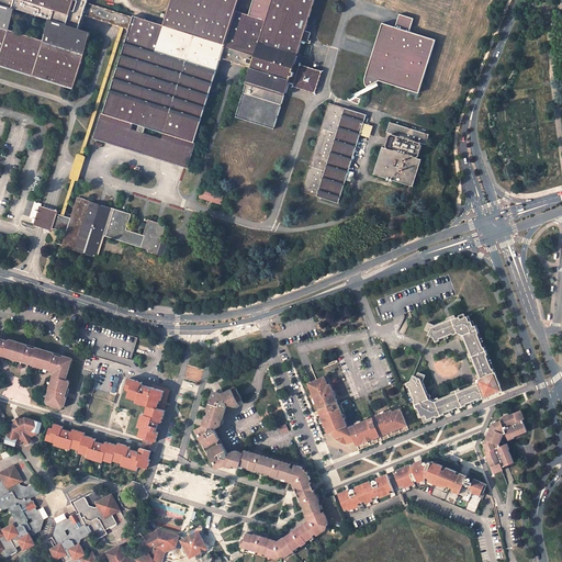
[(0,0),(0,58),(76,82),(91,32),(79,29),(83,14),(130,29),(103,114),(134,124),(139,125),(138,131),(145,133),(146,127),(164,133),(194,143),(221,58),(251,67),(236,116),(274,128),(290,80),(294,81),(293,85),(294,87),(314,93),(316,91),(322,72),(321,70),(302,65),(300,66),(299,69),(294,68),(303,41),(306,31),(315,0),(272,0),(267,20),(249,14),(236,10),(238,0),(171,0),(165,25),(134,15),(133,18),(88,3),(88,0),(0,0)]
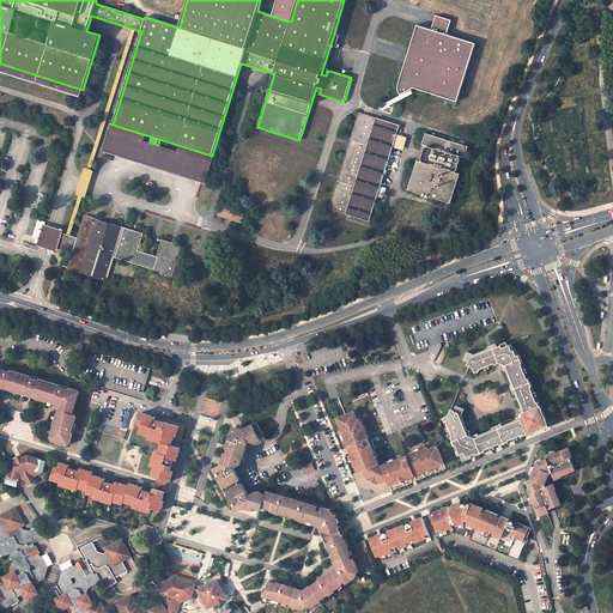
[(291,22),(297,0),(277,0),(272,16),(291,22)]
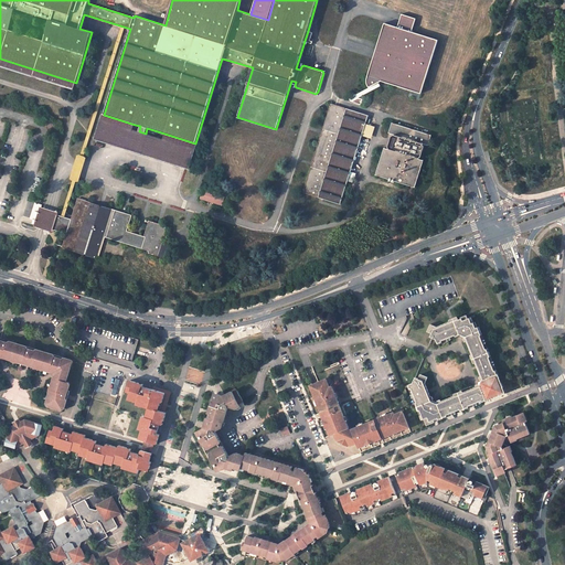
[(436,39),(356,14),(340,67),(366,75),(366,77),(366,81),(368,84),(369,85),(380,80),(419,92),(436,39)]
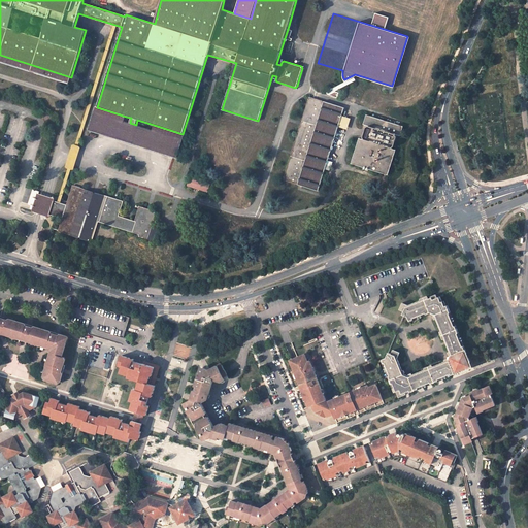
[(290,37),(293,30),(288,29),(285,38),(292,40),(293,38),(290,37)]
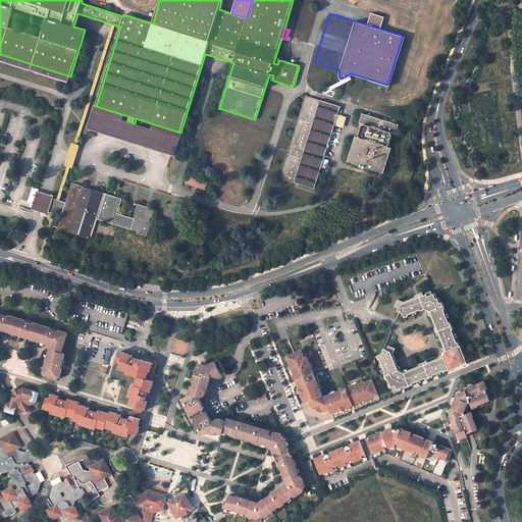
[(288,154),(279,177),(315,189),(341,107),(306,96),(298,119),(299,120),(298,124),(297,125),(289,149),(290,150),(289,154),(288,154)]
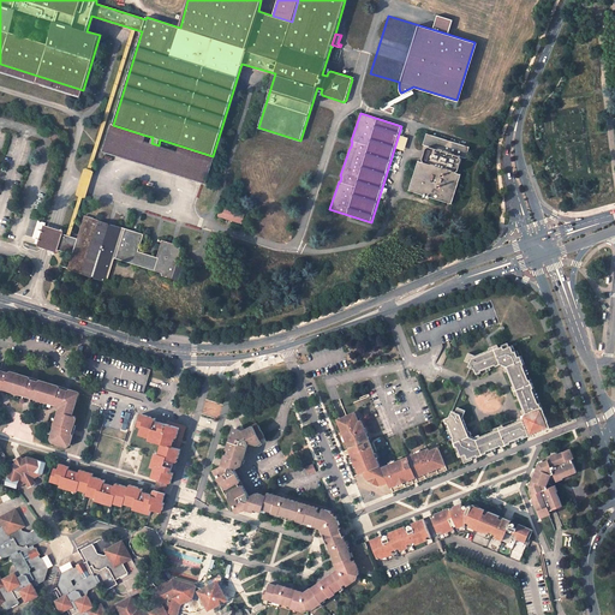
[(113,125),(105,151),(204,183),(213,156),(179,145),(177,151),(145,142),(147,136),(113,125)]
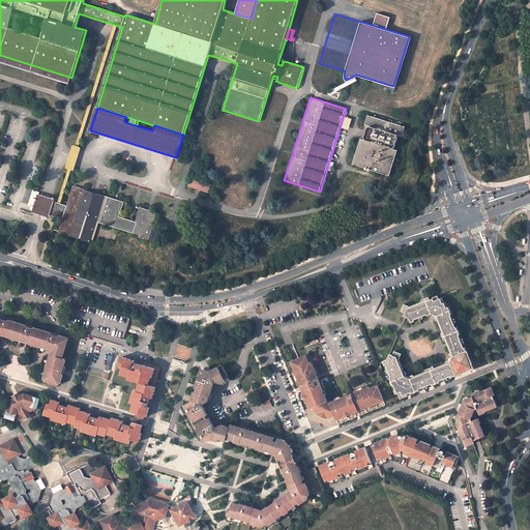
[(268,112),(265,121),(277,124),(281,116),(268,112)]
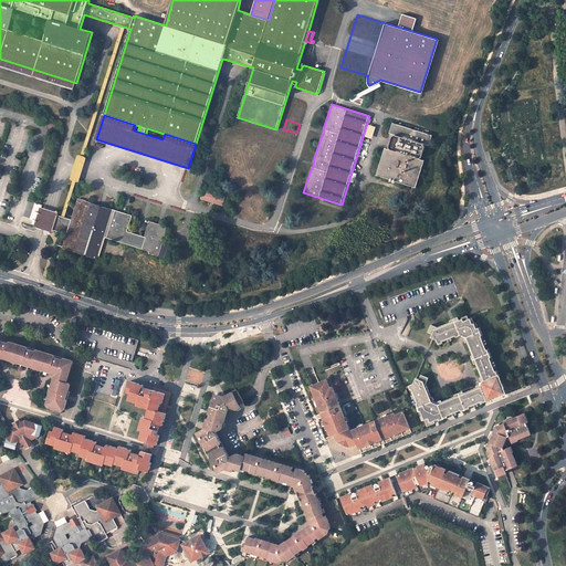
[(385,148),(376,176),(416,188),(425,160),(419,159),(423,144),(429,146),(432,135),(392,123),(390,134),(395,135),(390,149),(385,148)]
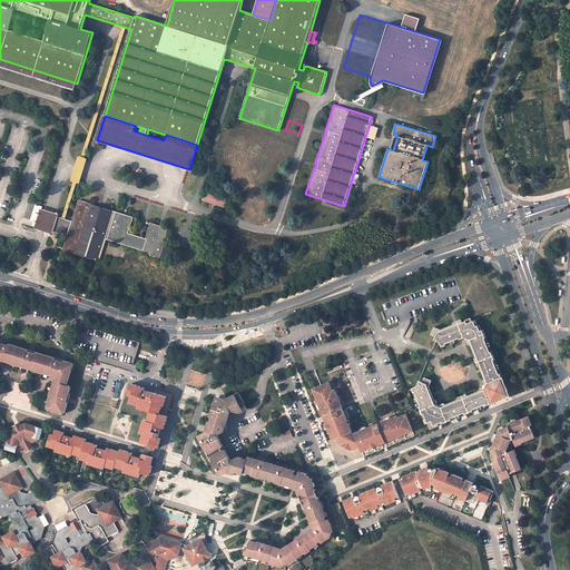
[(206,193),(204,199),(223,206),(225,198),(206,193)]
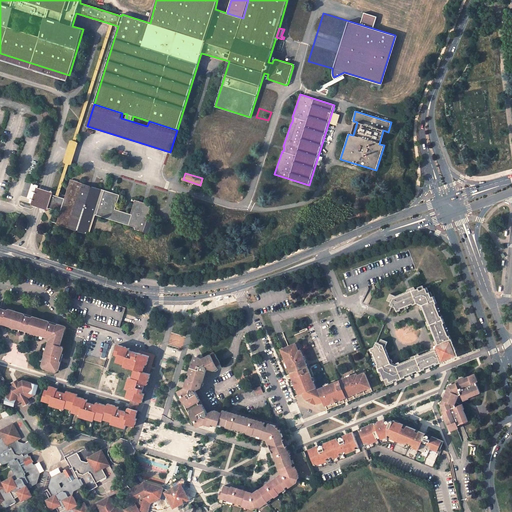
[(61,212),(57,224),(88,233),(94,213),(95,211),(98,212),(97,214),(135,226),(134,228),(135,229),(136,230),(149,234),(153,222),(146,220),(151,206),(136,201),(131,216),(114,210),(118,196),(71,181),(65,199),(61,212)]
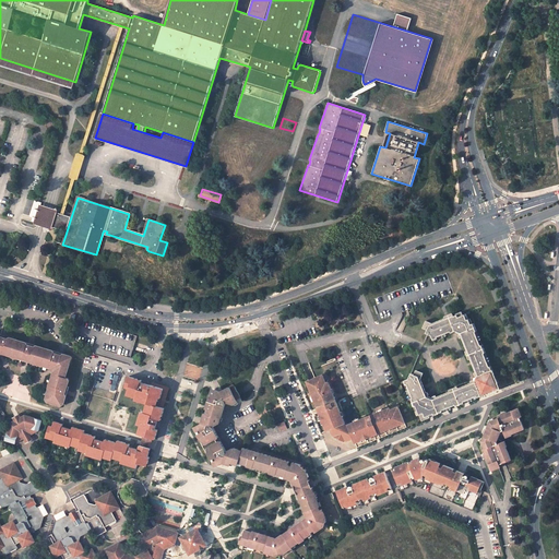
[(39,204),(38,211),(36,218),(34,224),(51,230),(52,227),(67,232),(71,217),(57,213),(58,210),(39,204)]
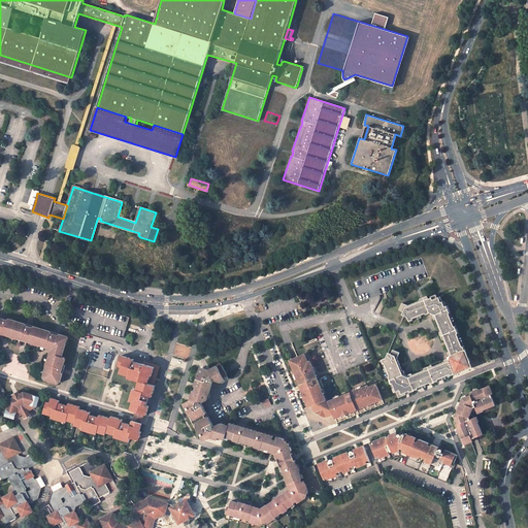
[(451,356),(449,361),(408,377),(403,374),(397,359),(399,354),(393,351),(391,354),(388,353),(386,358),(381,360),(383,364),(384,363),(386,368),(384,368),(384,369),(385,371),(386,371),(387,371),(389,376),(388,376),(391,384),(392,384),(394,388),(392,389),(394,393),(396,392),(398,397),(406,394),(405,393),(409,391),(410,393),(418,390),(418,388),(422,386),(423,388),(426,386),(426,385),(430,383),(431,385),(438,382),(437,380),(442,377),(442,380),(447,377),(446,376),(451,374),(452,376),(466,370),(470,362),(463,345),(462,347),(460,342),(462,341),(462,340),(461,338),(460,337),(458,338),(457,333),(458,333),(455,326),(454,326),(452,322),(454,321),(453,318),(452,318),(451,319),(449,314),(450,312),(447,305),(444,306),(442,302),(440,302),(438,297),(436,298),(435,295),(430,297),(430,298),(428,299),(427,297),(420,300),(420,301),(407,306),(402,304),(399,310),(403,312),(402,316),(407,318),(409,323),(414,322),(413,320),(418,318),(418,320),(422,318),(421,317),(426,315),(426,317),(430,315),(435,317),(451,356)]
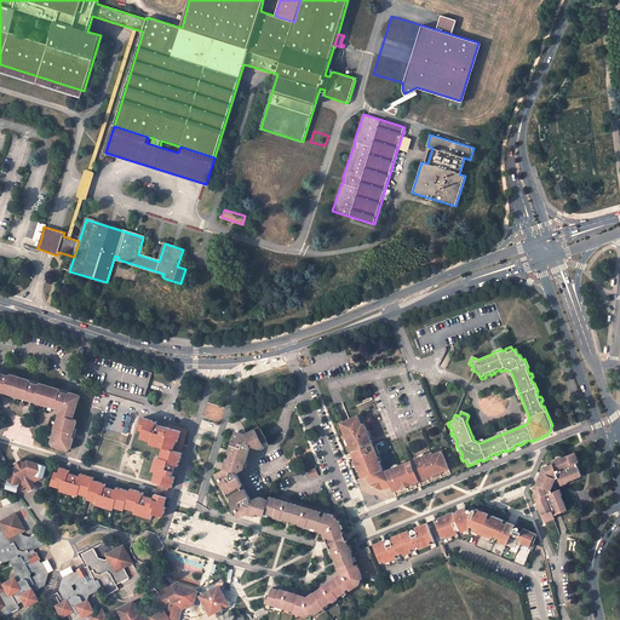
[(0,371),(0,372),(0,371),(0,391),(0,392),(9,395),(11,394),(15,395),(19,396),(21,397),(26,399),(26,397),(30,399),(29,401),(34,402),(36,401),(41,402),(45,403),(46,406),(56,409),(58,408),(59,412),(57,413),(58,413),(56,423),(57,424),(56,429),(55,432),(52,434),(49,443),(50,446),(65,451),(68,449),(72,437),(70,436),(73,428),(75,422),(74,419),(72,418),(75,403),(74,402),(76,395),(68,392),(67,394),(58,391),(59,390),(38,383),(38,385),(29,383),(29,380),(9,374),(9,377),(0,373),(0,371)]
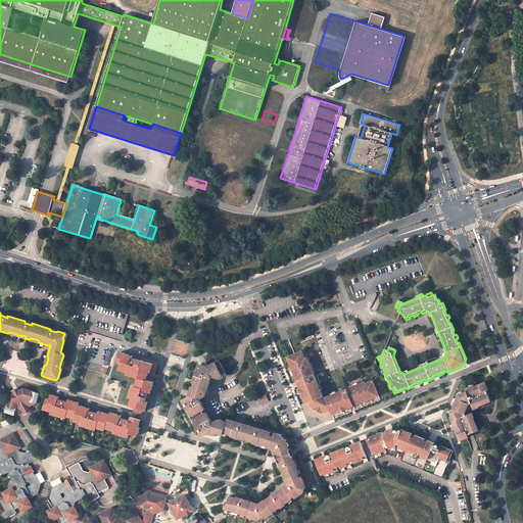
[(332,415),(375,396),(375,394),(377,393),(373,381),(365,384),(364,382),(325,398),(325,399),(322,398),(323,397),(306,359),(304,359),(301,351),(290,357),(291,359),(288,360),(306,403),(311,401),(313,407),(326,413),(330,411),(332,415)]
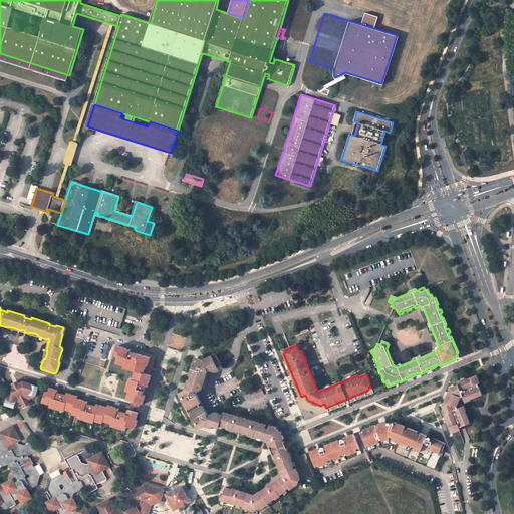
[(131,350),(118,346),(115,355),(118,357),(116,363),(125,365),(124,367),(136,371),(134,379),(130,378),(126,391),(130,392),(127,400),(133,401),(141,403),(143,404),(145,396),(143,395),(146,386),(148,387),(151,375),(150,375),(156,356),(140,351),(139,355),(130,352),(131,350)]
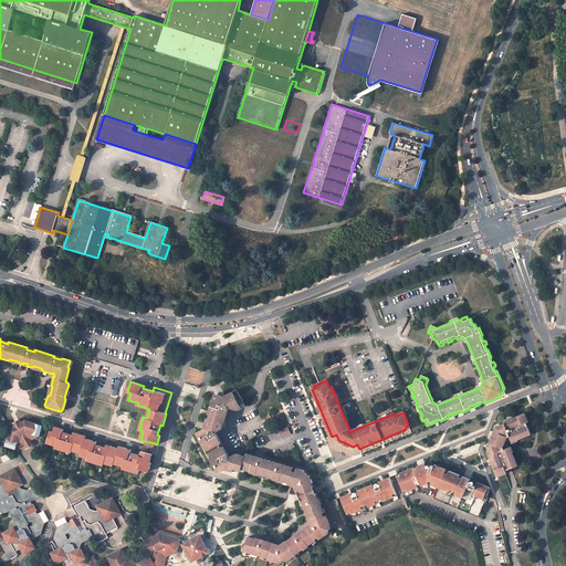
[(239,404),(243,402),(238,391),(236,390),(223,397),(217,395),(215,396),(205,429),(197,433),(218,473),(226,469),(236,472),(237,469),(241,471),(244,469),(249,471),(249,472),(257,474),(257,473),(261,474),(262,473),(269,475),(269,477),(273,478),(273,479),(279,481),(280,480),(284,481),(284,480),(292,482),(291,484),(295,485),(299,492),(300,492),(302,498),(303,499),(301,499),(311,524),(280,545),(255,537),(254,540),(248,537),(243,549),(251,552),(251,553),(271,559),(271,561),(280,563),(284,562),(299,553),(297,552),(302,548),(303,549),(308,546),(307,545),(312,542),(313,543),(327,533),(331,526),(326,515),(324,516),(323,513),(325,512),(324,509),(323,510),(321,504),(322,504),(320,501),(317,502),(316,499),(318,499),(316,493),(314,494),(314,492),(312,488),(313,486),(312,482),(311,483),(310,480),(312,479),(310,475),(304,471),(296,468),(295,471),(292,471),(292,468),(247,453),(245,457),(237,453),(232,457),(231,460),(229,459),(230,458),(223,447),(220,448),(218,443),(221,442),(216,432),(215,431),(215,429),(218,430),(222,428),(229,407),(229,406),(230,405),(232,408),(237,409),(241,407),(239,404)]
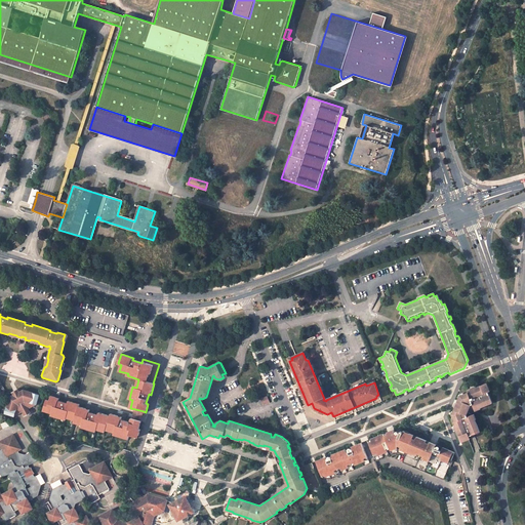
[(489,391),(486,382),(467,391),(467,392),(458,395),(451,413),(454,421),(451,422),(459,442),(467,439),(466,437),(478,432),(471,414),(470,415),(469,413),(466,412),(469,407),(472,408),(474,408),(474,409),(491,402),(486,391),(489,391)]
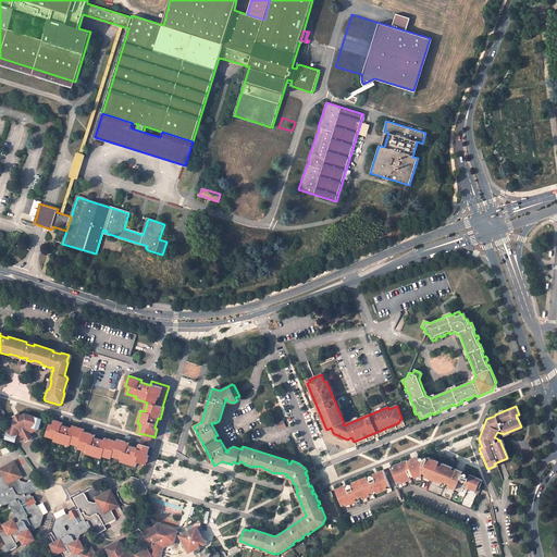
[(16,442),(19,434),(32,428),(39,430),(40,431),(45,420),(27,415),(22,417),(16,420),(11,423),(7,441),(16,443),(16,442)]
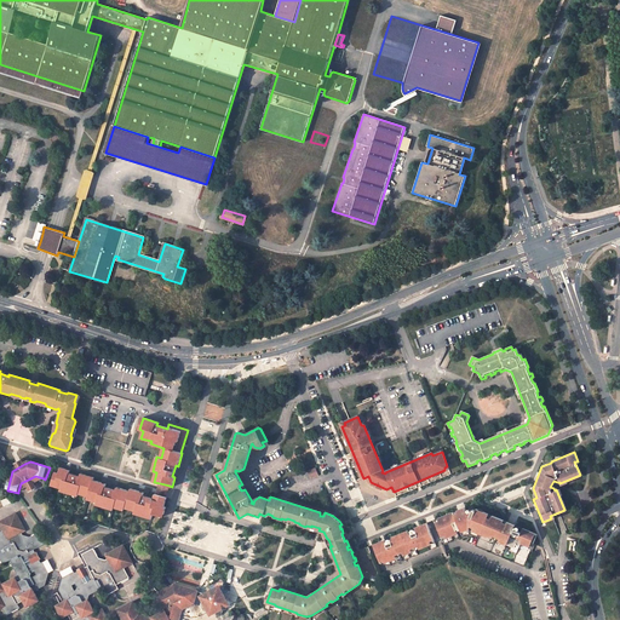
[(70,471),(61,469),(58,475),(55,474),(51,486),(62,489),(61,492),(78,497),(79,494),(89,497),(89,499),(98,503),(97,505),(110,509),(112,506),(121,510),(122,507),(132,510),(131,512),(150,518),(151,515),(162,517),(166,507),(164,506),(166,498),(156,494),(154,500),(143,497),(144,493),(131,489),(131,492),(118,488),(116,491),(105,488),(107,484),(93,481),(93,478),(81,475),(80,477),(69,475),(70,471)]
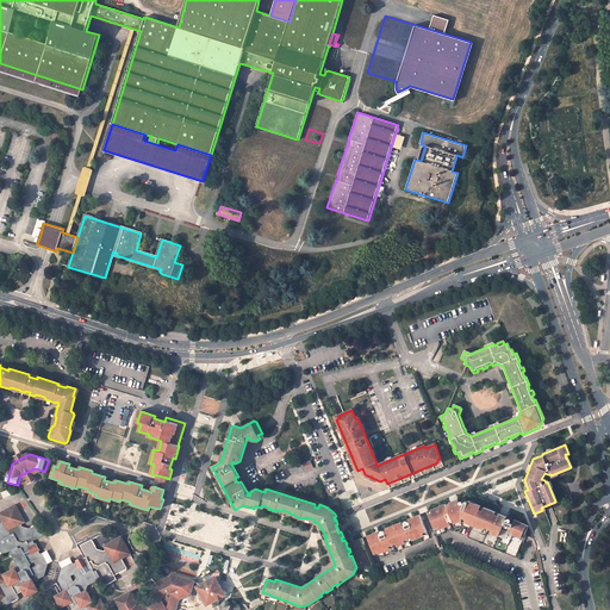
[(35,468),(20,475),(18,484),(27,479),(30,483),(36,479),(35,475),(43,471),(35,468)]
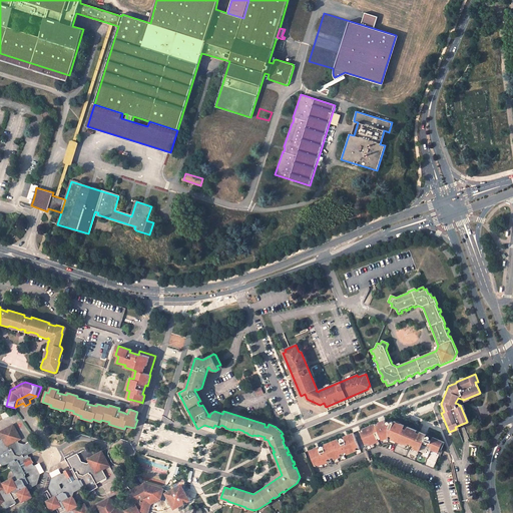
[(132,400),(129,408),(129,409),(137,412),(137,411),(140,402),(132,400)]
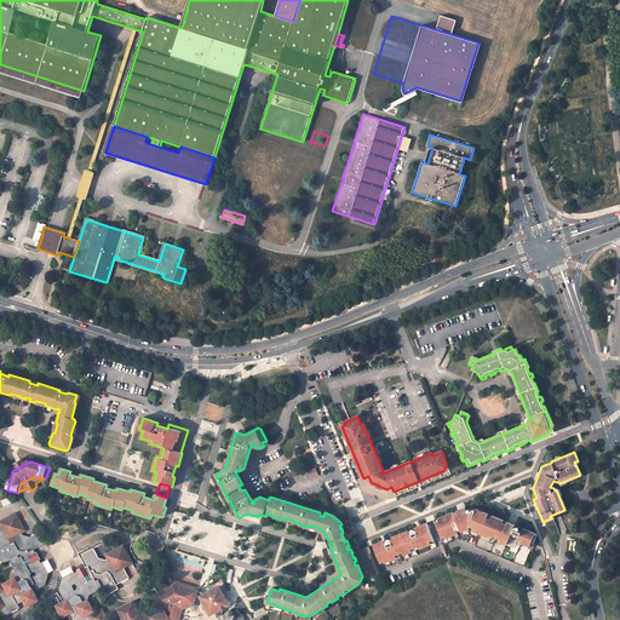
[(374,544),(382,564),(391,566),(470,537),(478,540),(476,547),(524,568),(530,554),(532,554),(535,545),(544,549),(538,535),(477,510),(476,512),(471,510),(466,511),(465,510),(374,544)]
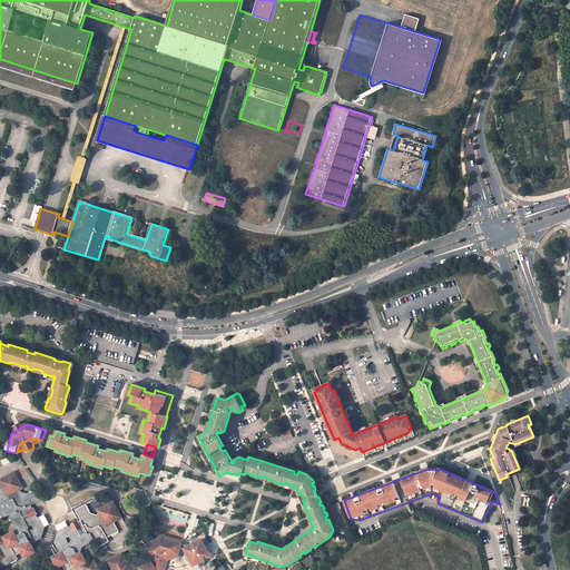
[(20,494),(18,492),(20,491),(23,489),(15,473),(7,478),(9,481),(7,489),(5,491),(0,492),(0,507),(0,508),(0,516),(2,521),(11,517),(12,519),(11,520),(16,529),(16,532),(5,538),(6,540),(5,540),(0,532),(0,548),(6,558),(2,559),(7,567),(19,560),(18,557),(23,553),(26,558),(36,553),(31,546),(41,540),(45,529),(39,518),(36,520),(32,519),(35,516),(31,511),(28,510),(29,508),(41,501),(36,490),(27,494),(28,497),(22,499),(20,494)]
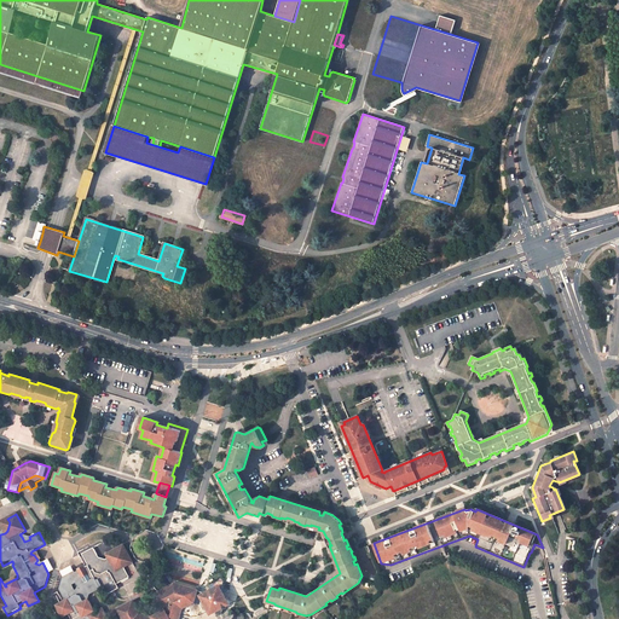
[(80,573),(79,578),(75,577),(74,573),(62,579),(58,591),(64,602),(57,607),(62,617),(68,614),(69,618),(108,618),(102,608),(92,613),(92,612),(93,611),(86,597),(98,591),(98,589),(100,588),(105,596),(117,590),(115,585),(127,579),(121,568),(120,565),(123,556),(127,554),(122,545),(105,555),(108,559),(109,561),(106,562),(99,566),(97,560),(98,559),(93,550),(82,556),(88,568),(88,571),(85,571),(80,573)]
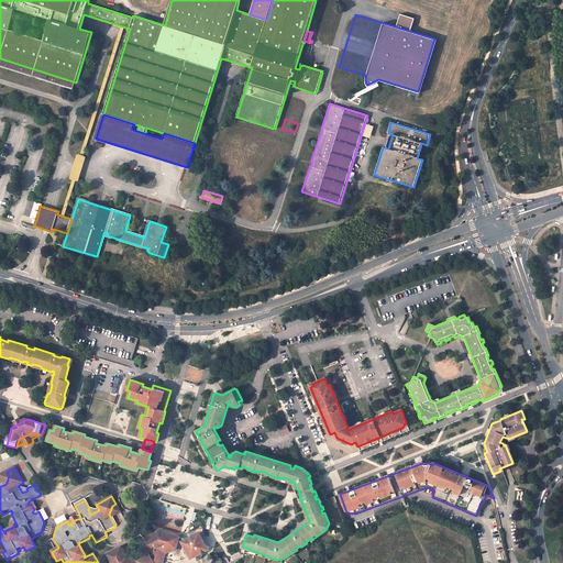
[(120,511),(116,504),(112,506),(109,514),(110,517),(120,511)]
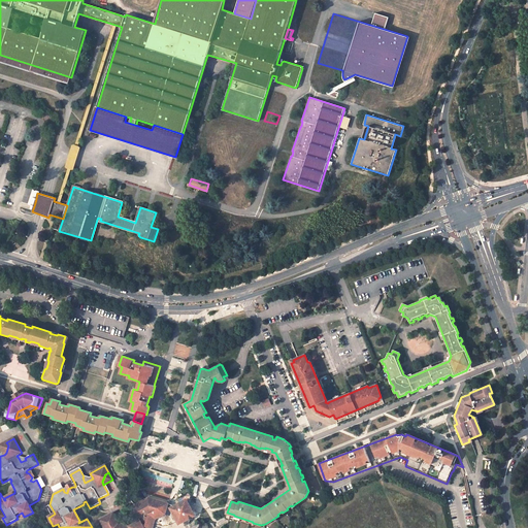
[(380,480),(376,472),(351,483),(353,489),(380,480)]
